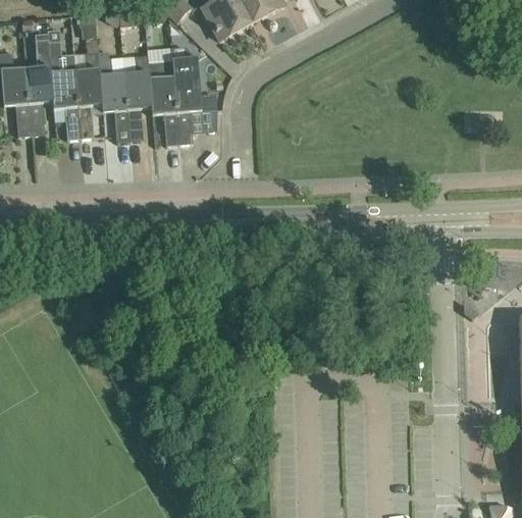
[(152,0),(177,23),(192,8),(183,0),(152,0)]
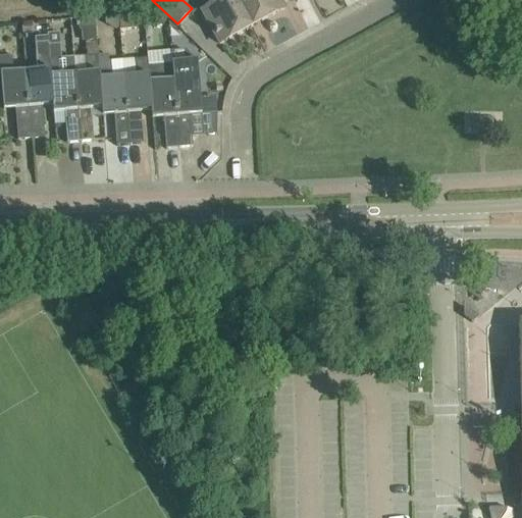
[(219,41),(252,23),(238,0),(218,0),(202,8),(219,41)]
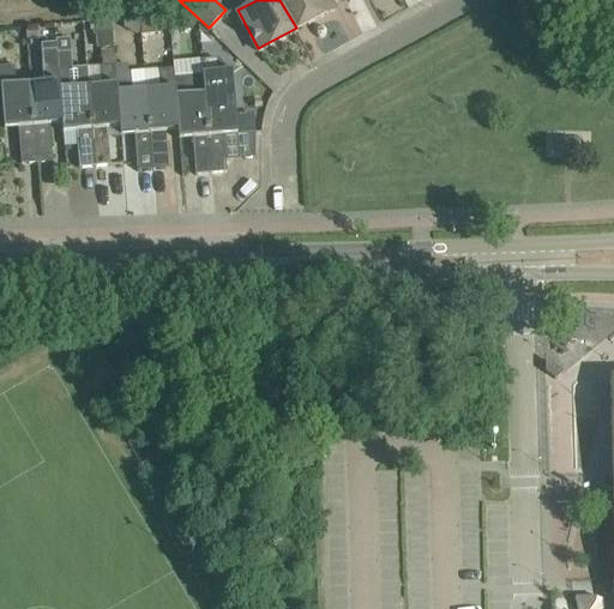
[(280,0),(296,28),(335,7),(330,0),(280,0)]
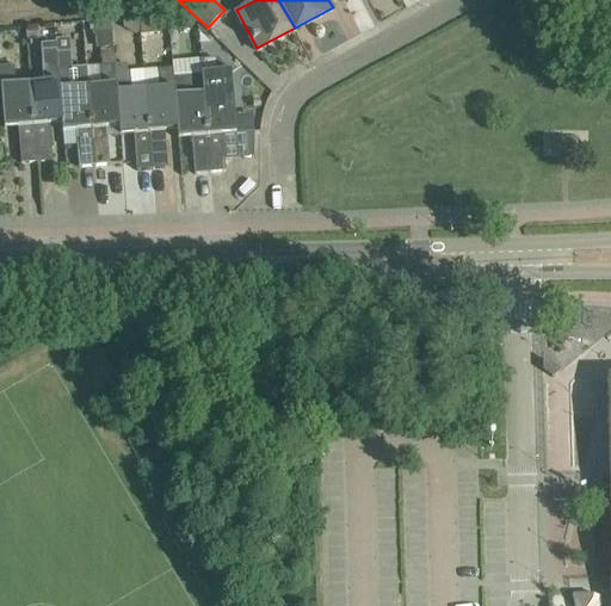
[(162,13),(140,16),(141,32),(160,30),(159,23),(162,23),(162,13)]
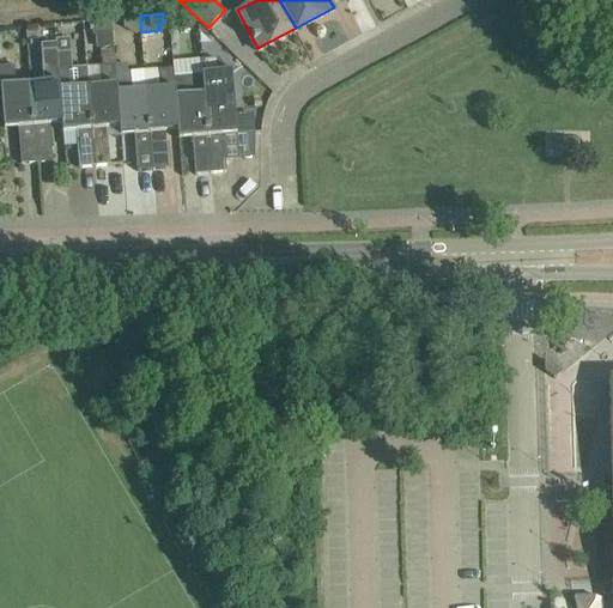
[(111,17),(95,19),(97,46),(101,46),(101,52),(114,50),(115,50),(114,44),(111,17)]
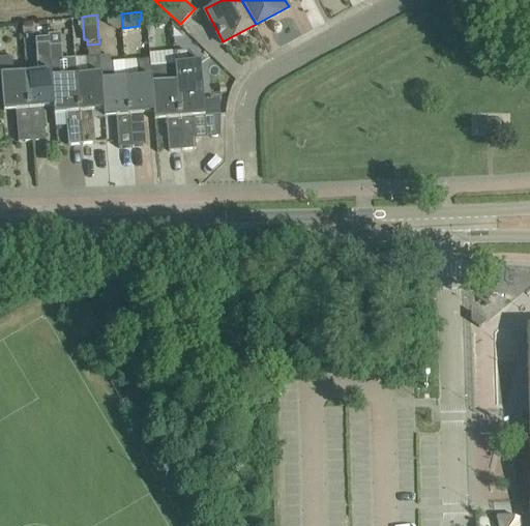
[(26,71),(32,138),(46,137),(42,106),(54,105),(49,44),(49,40),(35,41),(37,53),(35,54),(36,70),(26,71)]
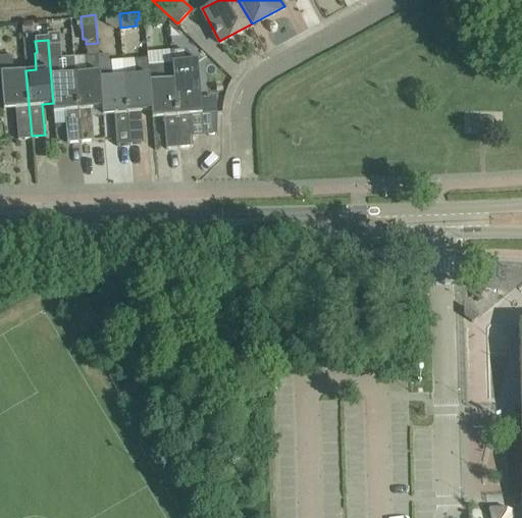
[(81,139),(74,73),(73,56),(61,57),(60,42),(48,43),(53,103),(53,110),(65,109),(67,140),(81,139)]
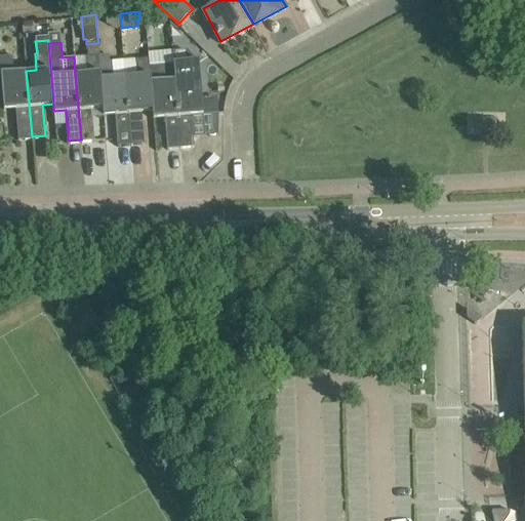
[(18,137),(32,136),(26,71),(13,72),(12,54),(0,54),(0,77),(2,78),(3,108),(14,107),(18,137)]
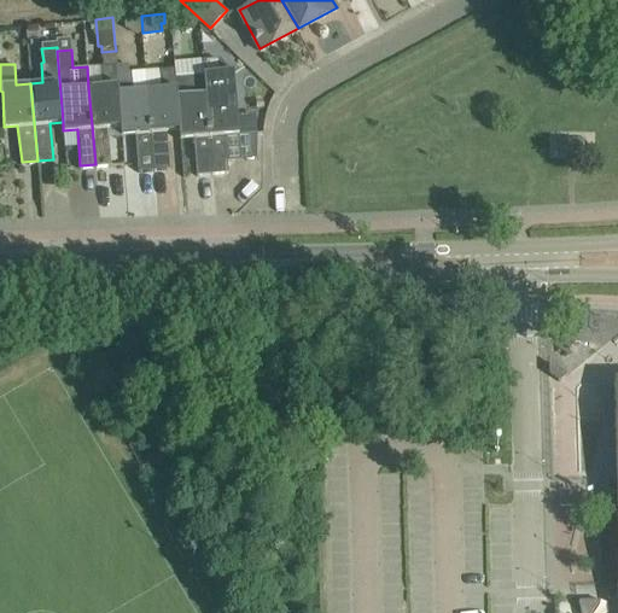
[(100,87),(88,87),(95,164),(111,163),(108,127),(121,126),(116,64),(99,65),(100,87)]
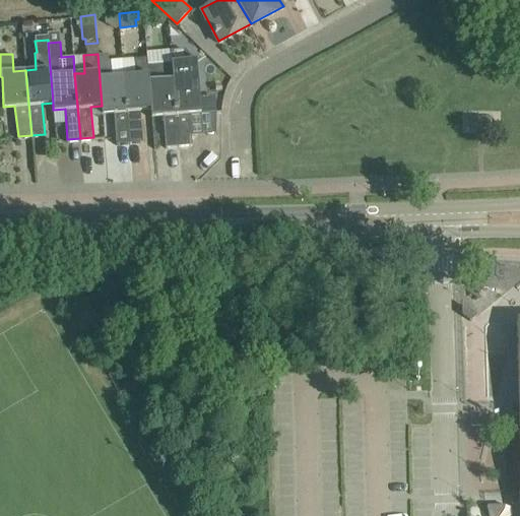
[(98,54),(102,106),(103,113),(114,112),(117,142),(129,141),(123,76),(111,77),(111,60),(109,60),(109,54),(98,54)]
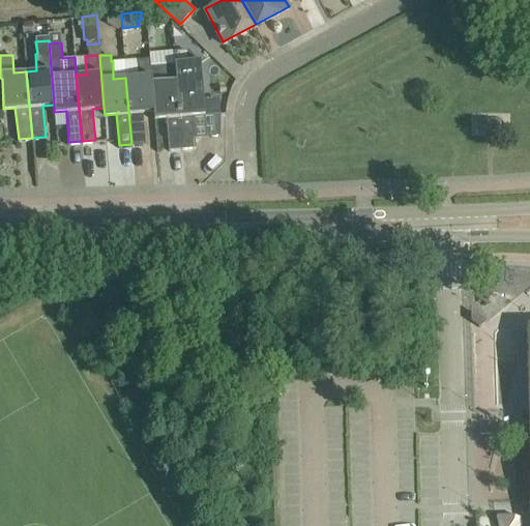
[(138,78),(125,78),(131,144),(145,143),(143,112),(153,111),(150,64),(150,59),(137,60),(138,78)]
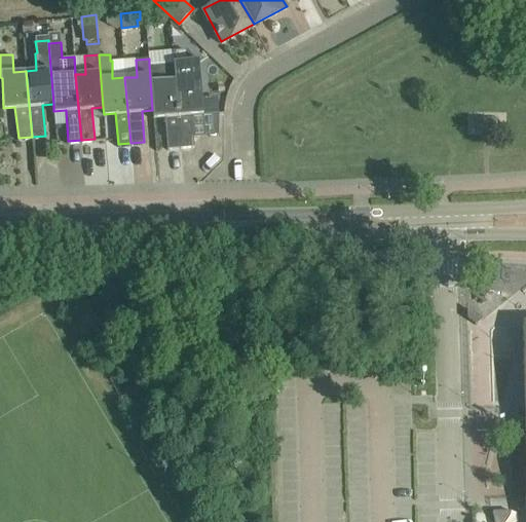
[(173,62),(181,146),(194,145),(192,114),(203,113),(198,60),(173,62)]
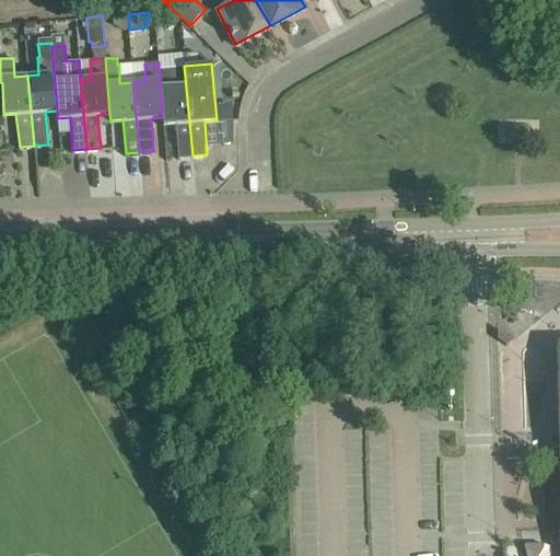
[(184,66),(159,68),(162,117),(163,125),(175,124),(178,157),(193,155),(184,66)]
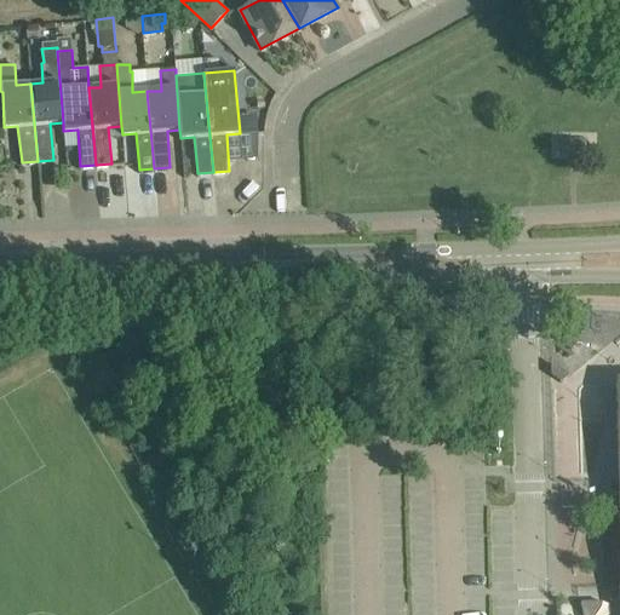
[(551,360),(551,372),(551,373),(551,374),(552,374),(558,379),(560,379),(561,379),(562,379),(569,373),(551,360)]
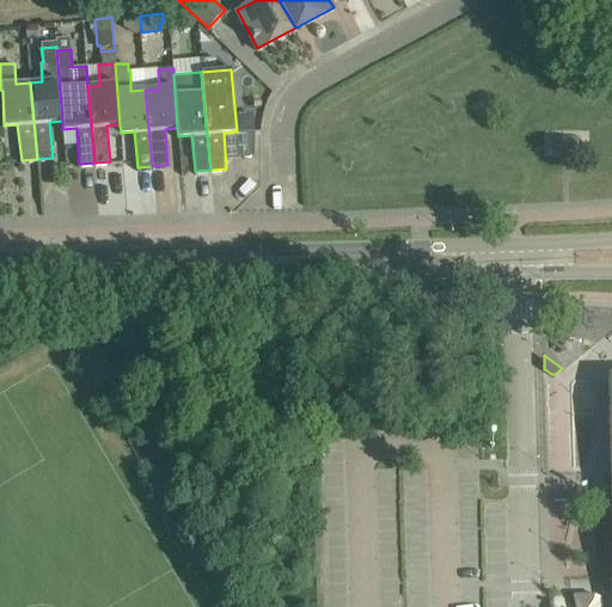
[(472,394),(472,382),(460,382),(460,394),(472,394)]
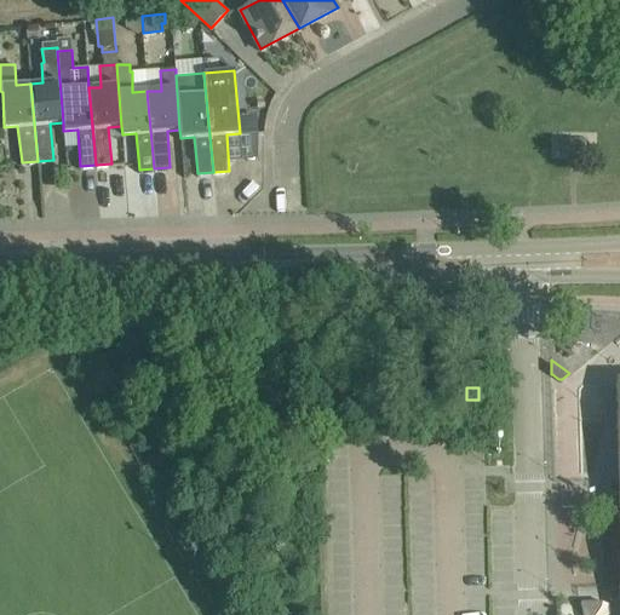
[(551,401),(555,476),(580,475),(578,400),(551,401)]
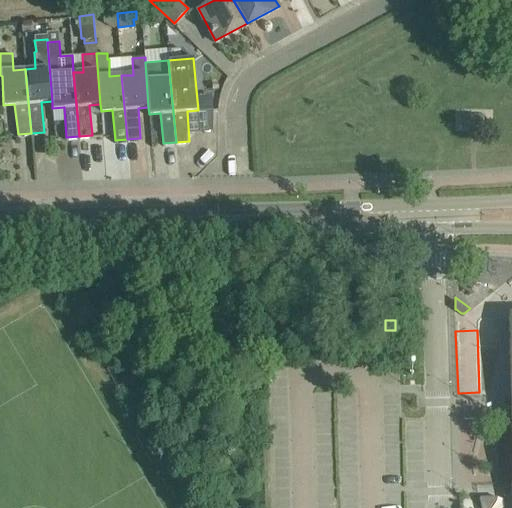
[(479,497),(479,498),(481,507),(488,507),(497,495),(481,496),(480,496),(479,497)]
